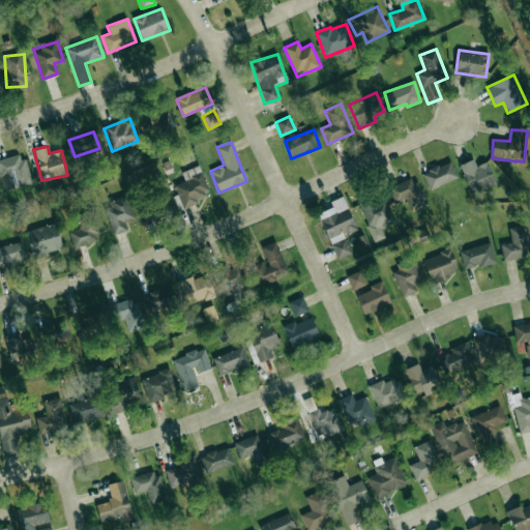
[(31,182),(22,152),(0,158),(0,180),(3,190),(31,182)]
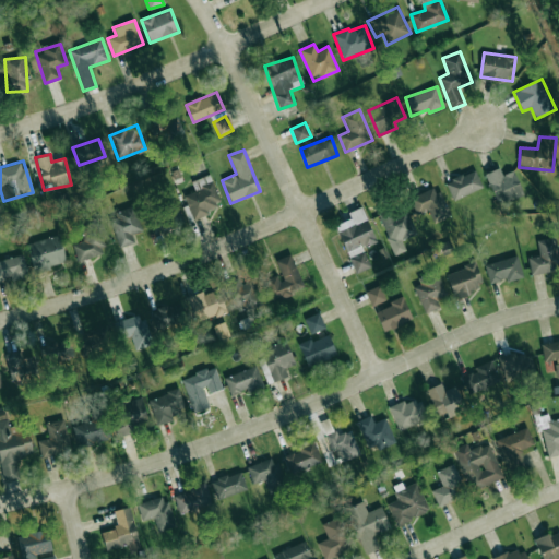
[(496,202),(522,193),(513,170),(501,175),(499,167),(485,173),(496,202)]
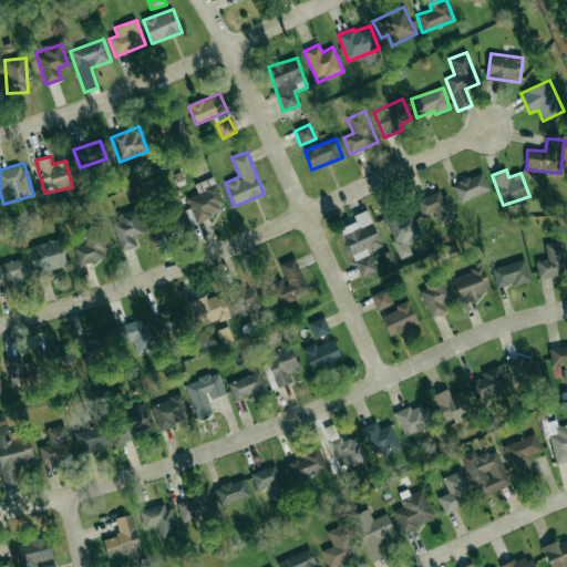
[(459,203),(488,189),(482,172),(451,185),(459,203)]
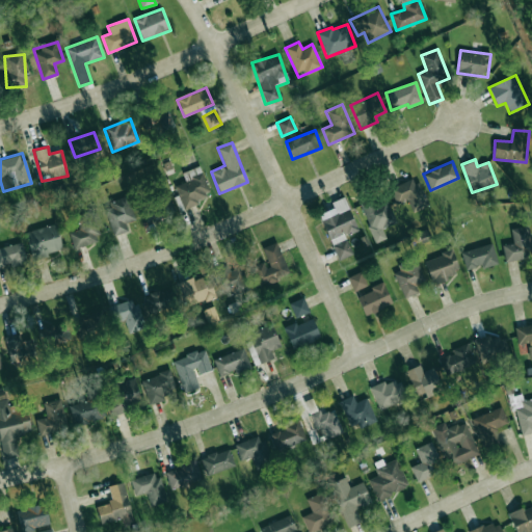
[(182,171),(185,182),(175,185),(182,209),(198,204),(196,197),(209,193),(200,166),(182,171)]
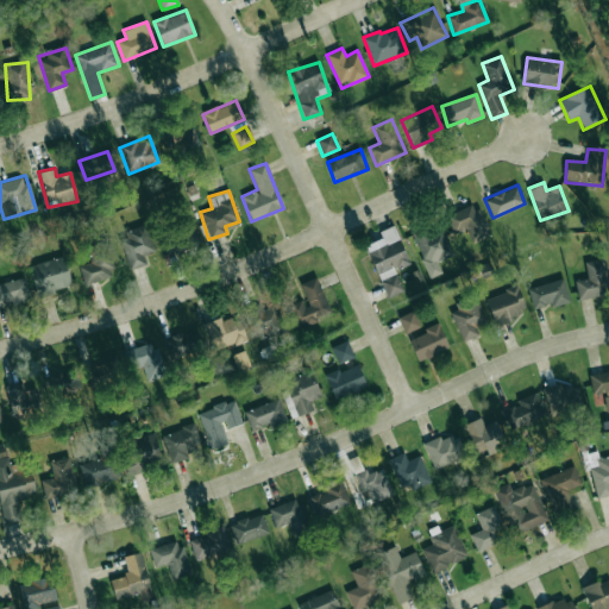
[(445,217),(452,233),(482,220),(473,203),(445,217)]
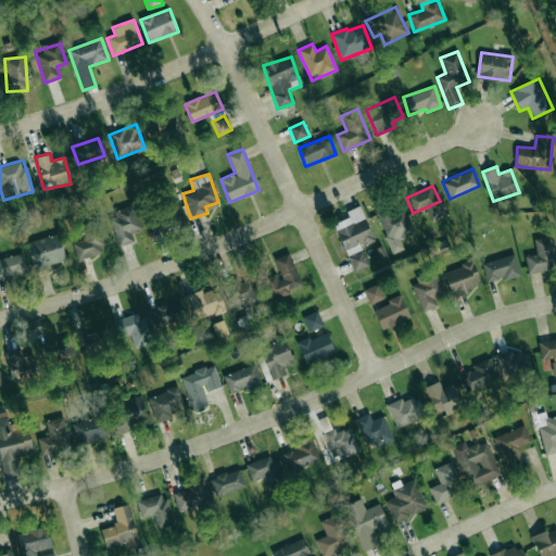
[(333,223),(353,273),(368,266),(361,245),(374,240),(359,205),(345,211),(348,217),(333,223)]
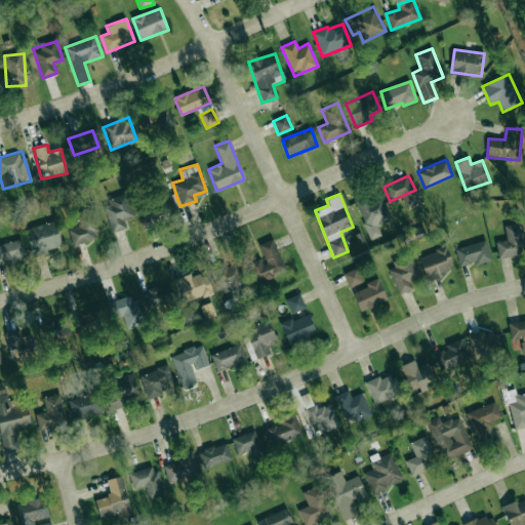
[(390,219),(381,194),(356,202),(368,240),(380,236),(376,224),(390,219)]
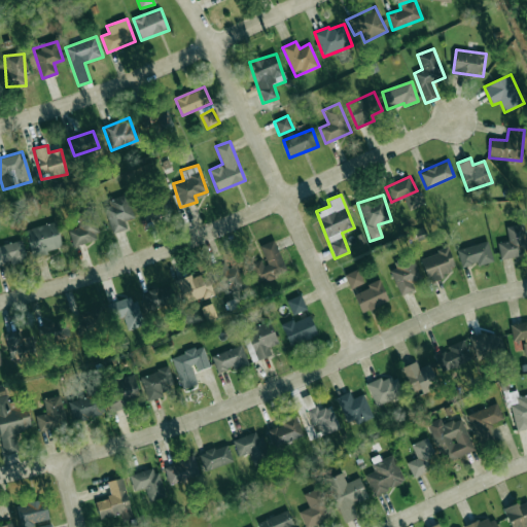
[(127,229),(124,219),(133,217),(128,196),(103,202),(110,233),(127,229)]
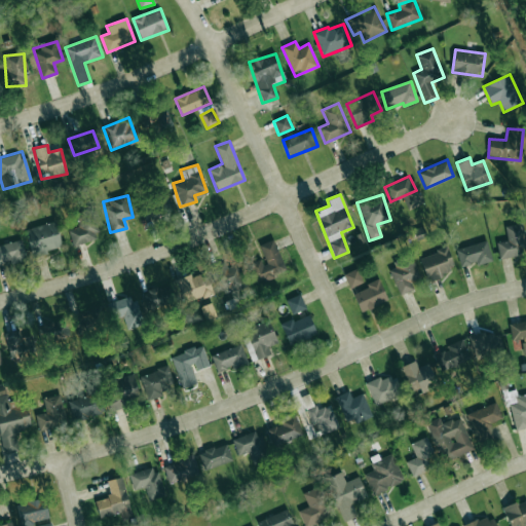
[(141,203),(144,217),(172,210),(168,196),(141,203)]
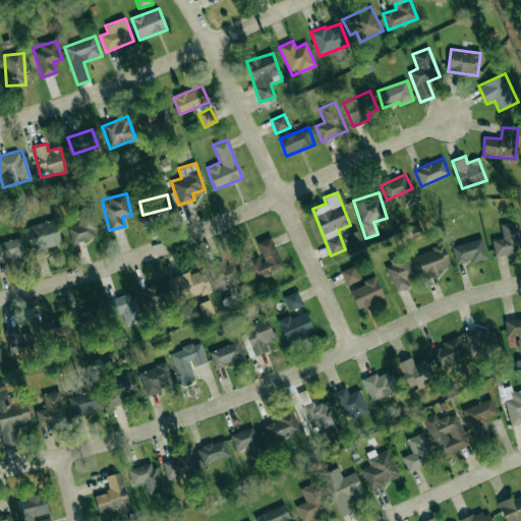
[(72,244),(100,235),(91,207),(73,212),(77,224),(67,227),(72,244)]
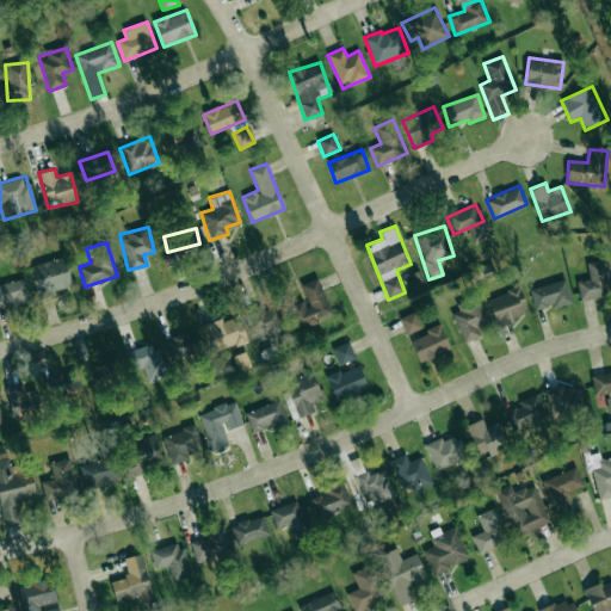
[(28,266),(37,298),(72,288),(63,257),(28,266)]
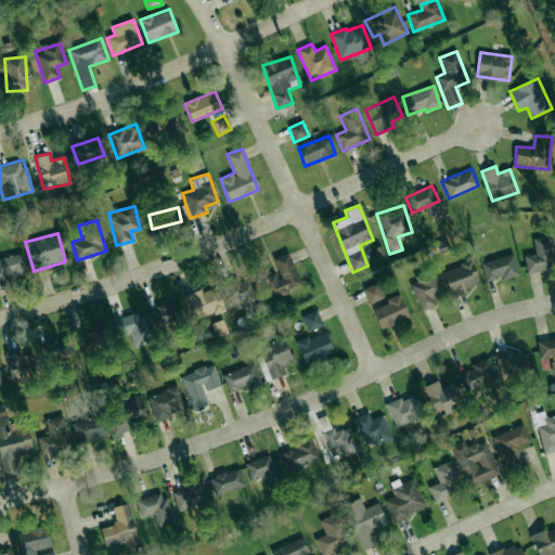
[(527,273),(554,266),(546,235),(531,240),(534,253),(523,256),(527,273)]
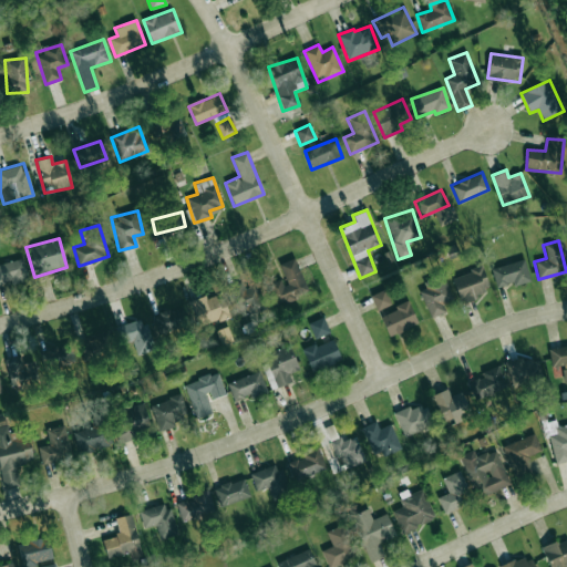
[(0,264),(0,285),(28,278),(22,258),(0,264)]
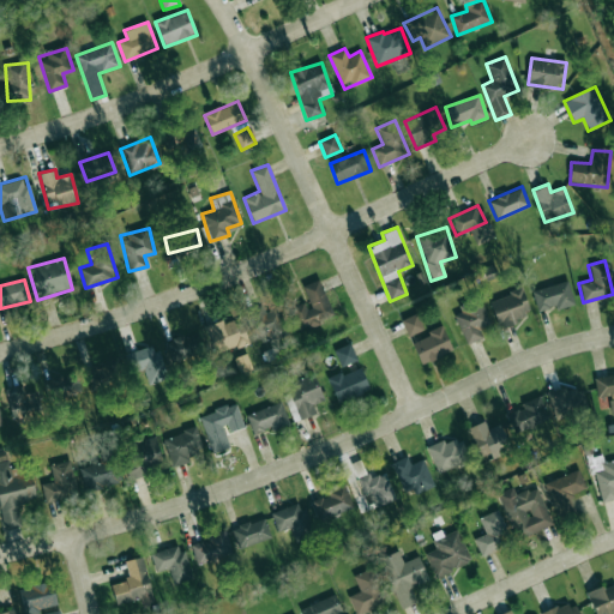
[(335,317),(318,280),(300,287),(306,301),(292,307),(301,330),(335,317)]
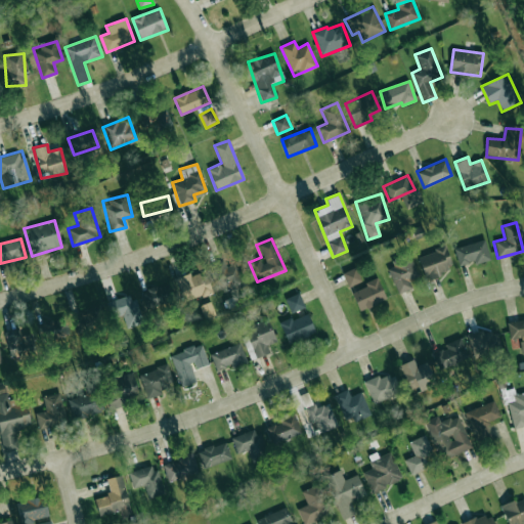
[(473,261),(474,264),(490,259),(484,239),(453,248),(459,265),(473,261)]
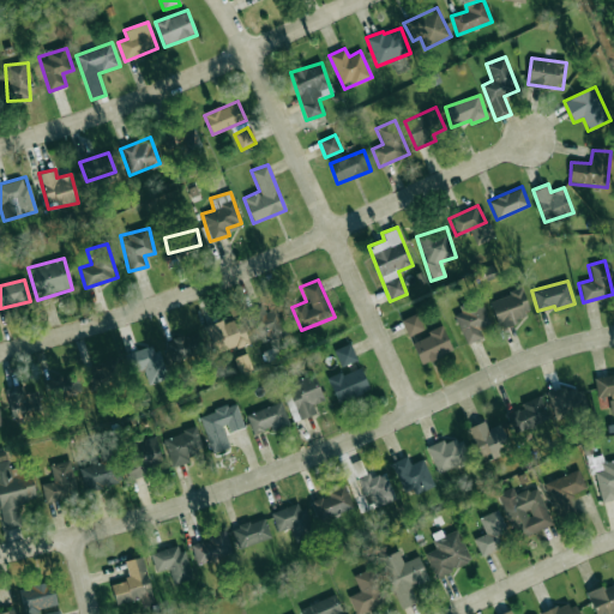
[(497,326),(529,319),(522,290),(489,298),(497,326)]
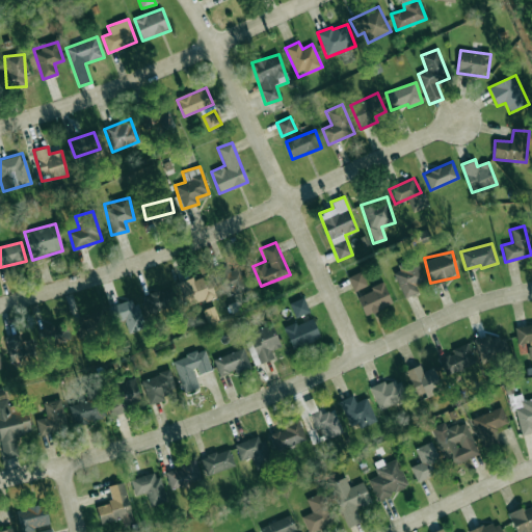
[(402,298),(418,292),(415,284),(424,281),(416,262),(392,271),(402,298)]
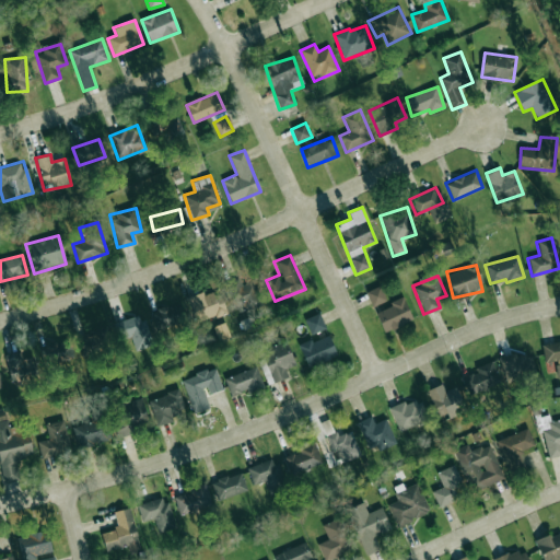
[(242,284),(238,277),(224,283),(236,313),(260,303),(252,281),(242,284)]
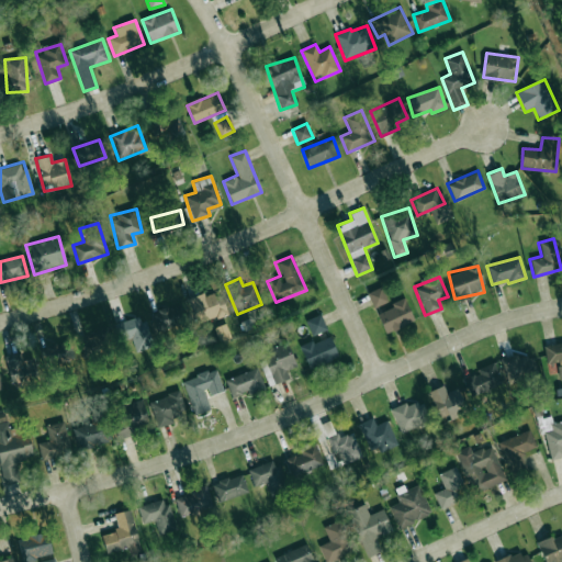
[(372,307),(388,302),(382,287),(367,292),(372,307)]
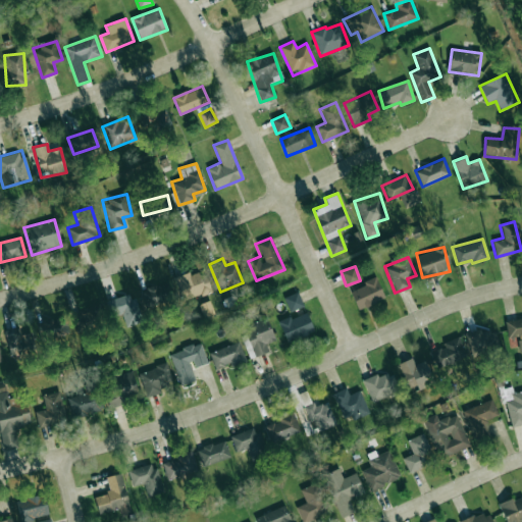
[(174,279),(184,302),(211,290),(202,267),(174,279)]
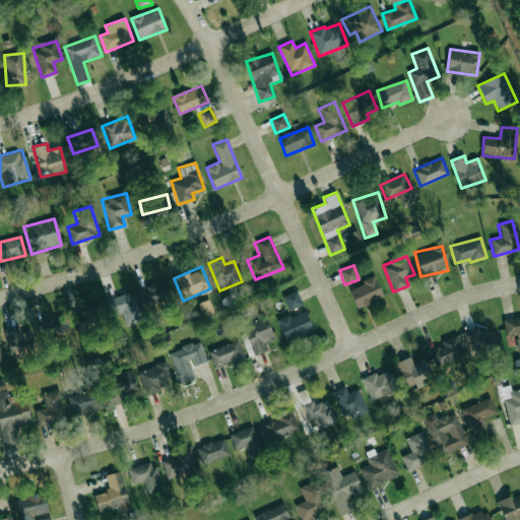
[(347,288),(356,309),(384,297),(375,277),(347,288)]
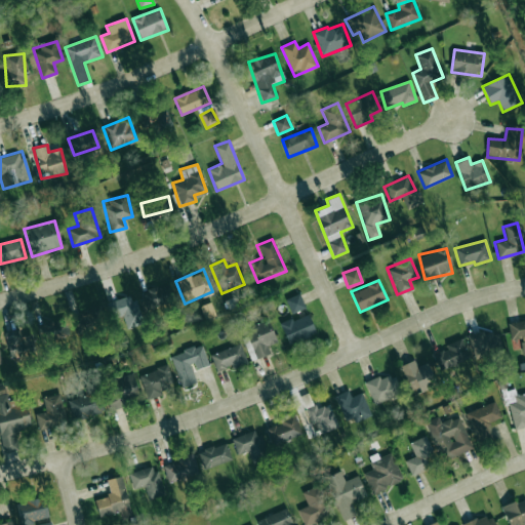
[(175,301),(170,283),(142,292),(148,311),(175,301)]
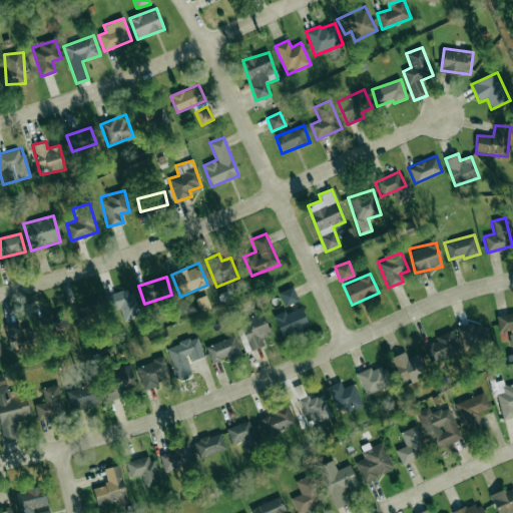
[(119,309),(123,321),(139,316),(130,287),(104,296),(109,312),(119,309)]
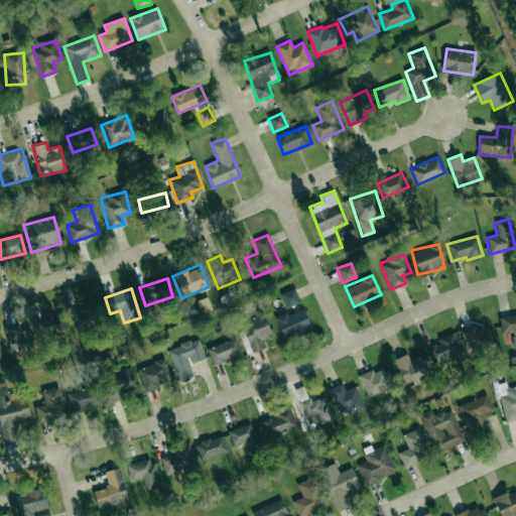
[(285,308),(300,302),(294,288),(280,294),(285,308)]
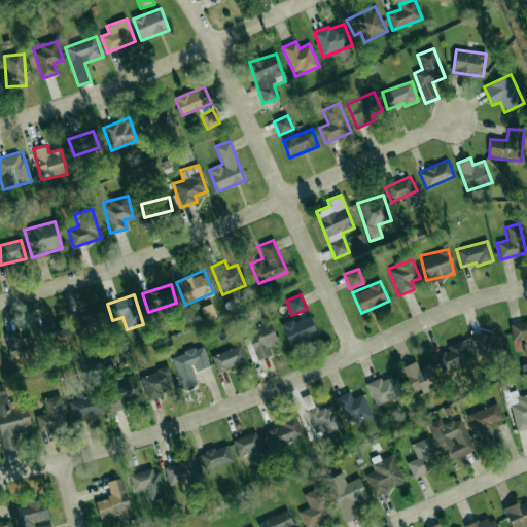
[(74,327),(102,326),(102,312),(73,313),(74,327)]
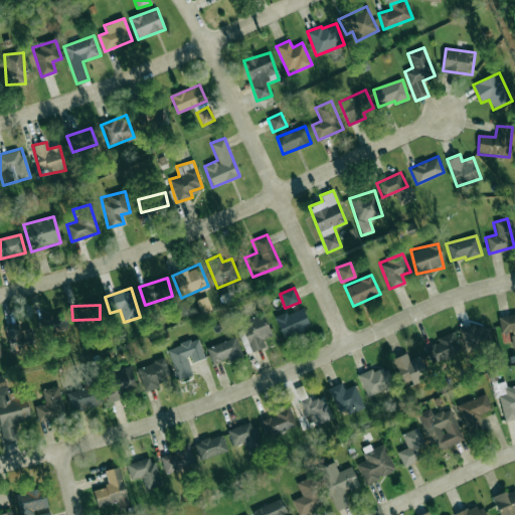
[(275,317),(282,337),(310,327),(303,307),(275,317)]
